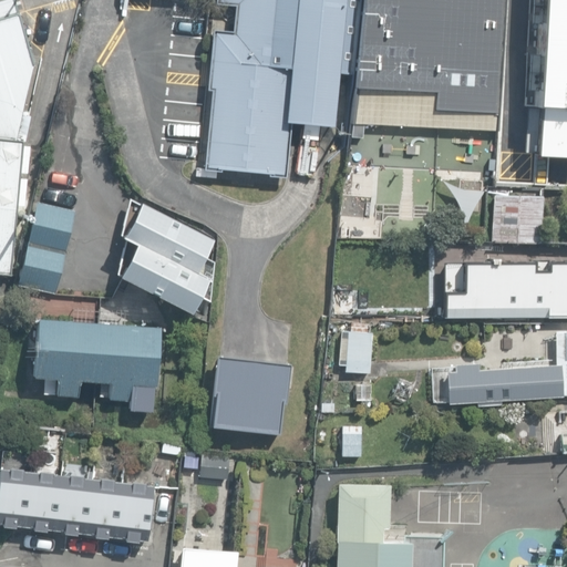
[(0,0),(0,136),(14,138),(32,63),(13,0),(0,0)]
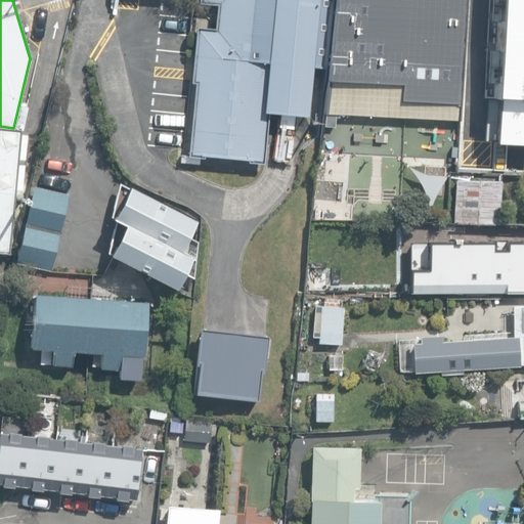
[(324,69),(331,0),(198,0),(198,3),(216,5),(214,30),(197,28),(190,83),(194,83),(187,157),(203,159),(203,155),(247,159),(247,162),(262,164),(267,113),(306,116),(311,68),(324,69)]
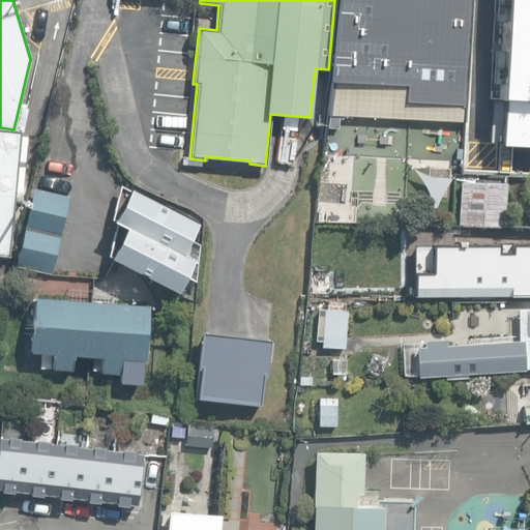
[(335,0),(328,79),(404,82),(403,98),(460,100),(466,0),(335,0)]
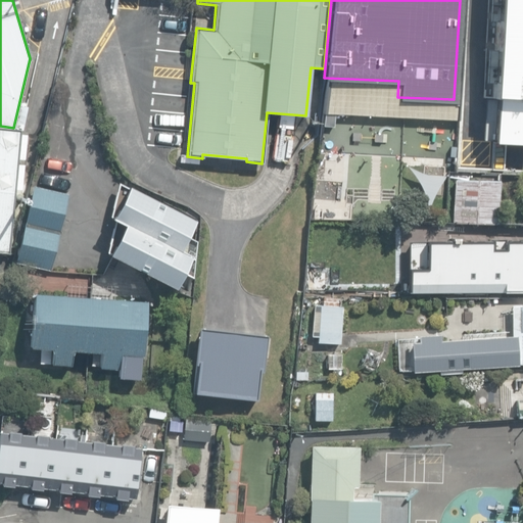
[(522,0),(500,0),(494,139),(522,139),(522,0)]
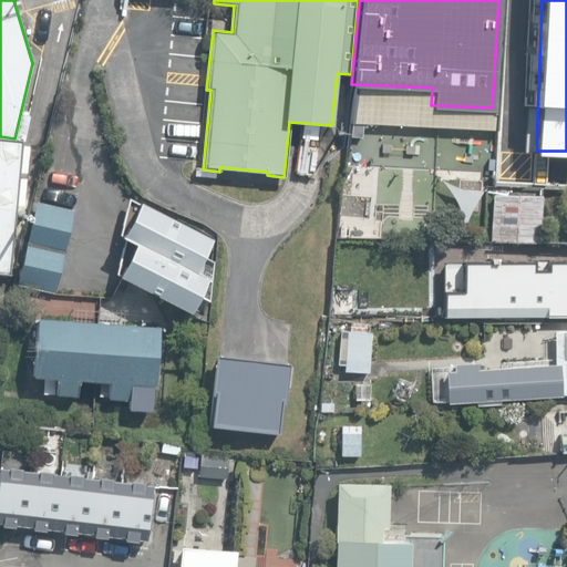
[(22,138),(14,138),(0,136),(0,272),(9,274),(22,138)]
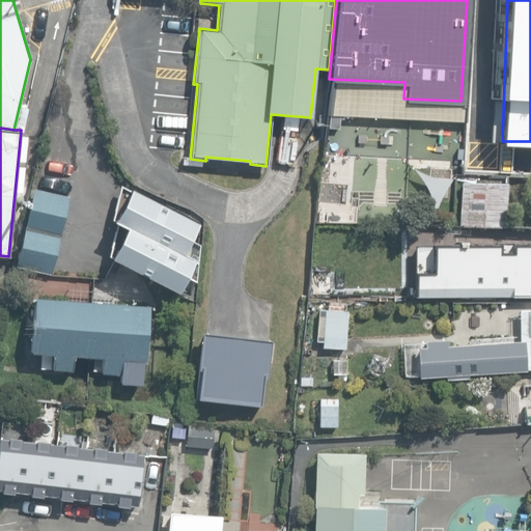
[(460,226),(505,227),(506,205),(513,205),(513,192),(507,192),(507,184),(462,182),(460,226)]
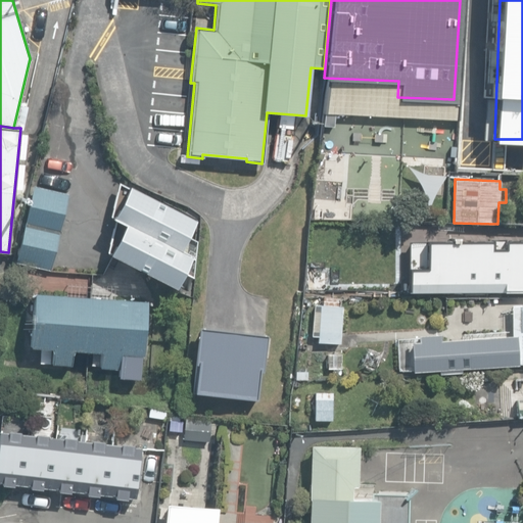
[(200,219),(122,184),(113,217),(117,220),(111,252),(182,293),(199,255),(187,249),(200,219)]
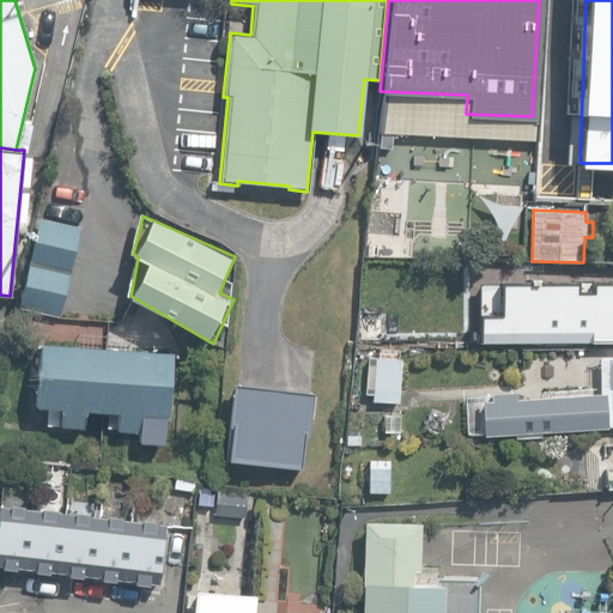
[(58,317),(80,228),(40,217),(17,308),(58,317)]
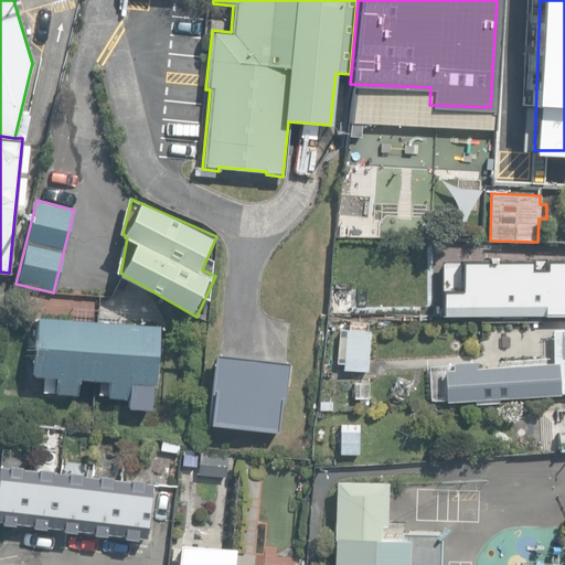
[(349,230),(376,231),(377,209),(350,208),(349,230)]
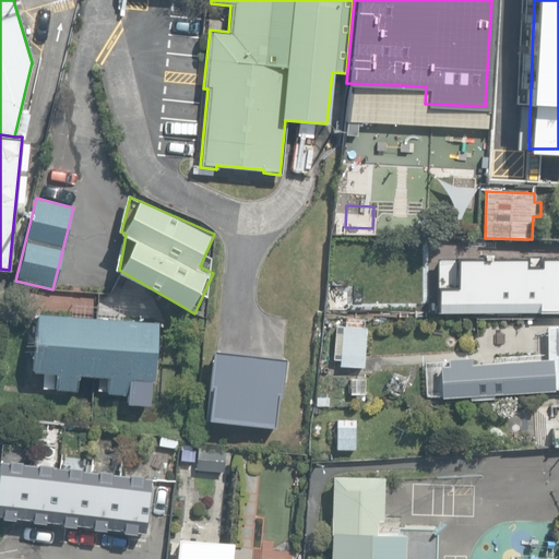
[(435,308),(558,307),(558,251),(536,252),(536,261),(523,261),(523,252),(454,252),(454,283),(435,283),(435,308)]
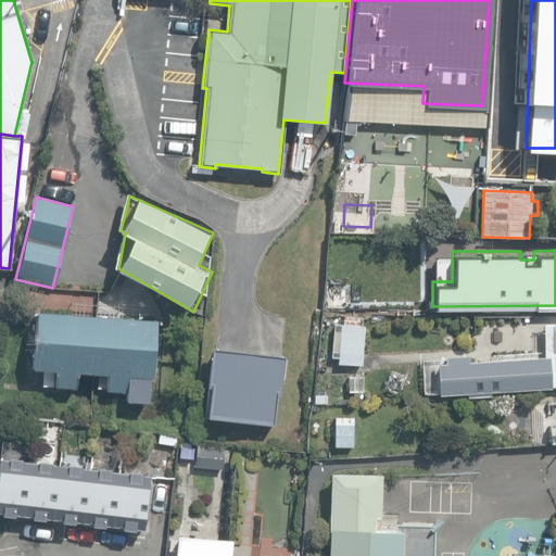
[(124,401),(148,403),(149,378),(151,378),(155,319),(36,312),(32,369),(54,371),(54,387),(75,388),(76,376),(78,376),(78,373),(98,374),(97,389),(105,389),(105,391),(125,392),(124,401)]
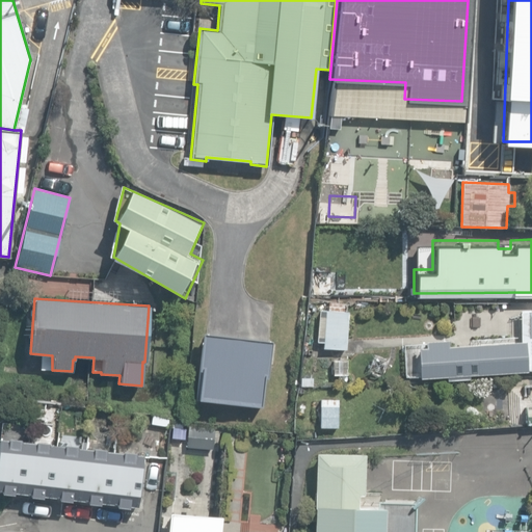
[(322,348),(345,349),(348,312),(344,312),(344,302),(329,302),(328,311),(324,311),(322,348)]
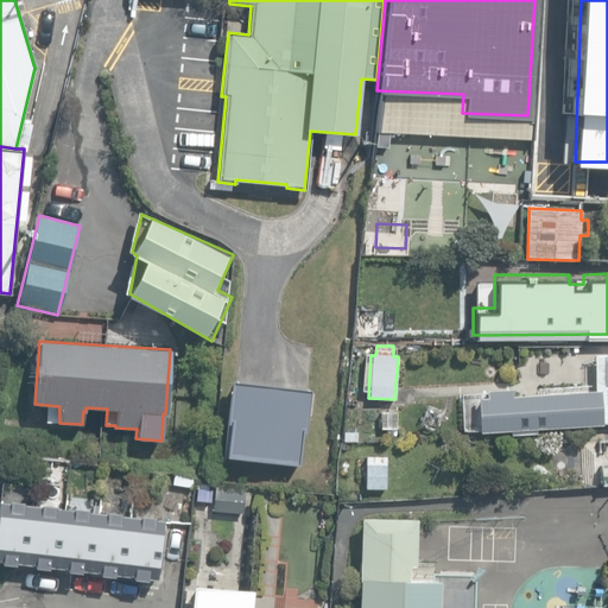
[(227,456),(298,464),(302,432),(304,432),(309,390),(232,381),(227,424),(230,424),(227,456)]
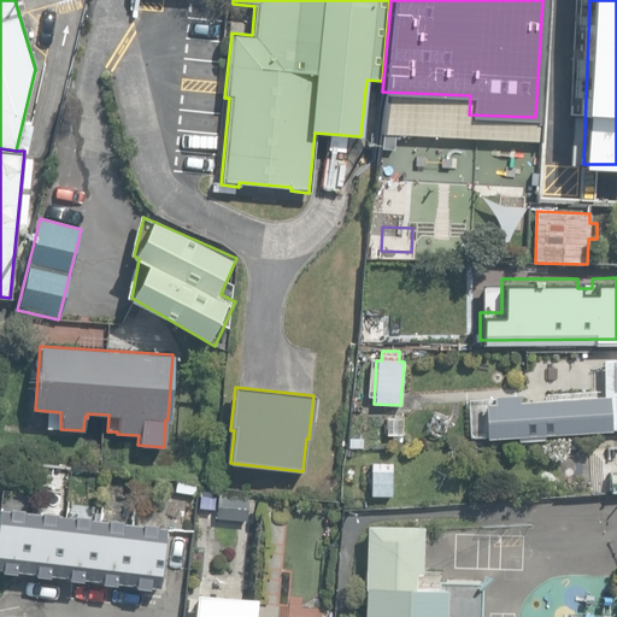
[(488,405),(491,440),(613,430),(611,397),(523,403),(523,395),(497,397),(498,405),(488,405)]
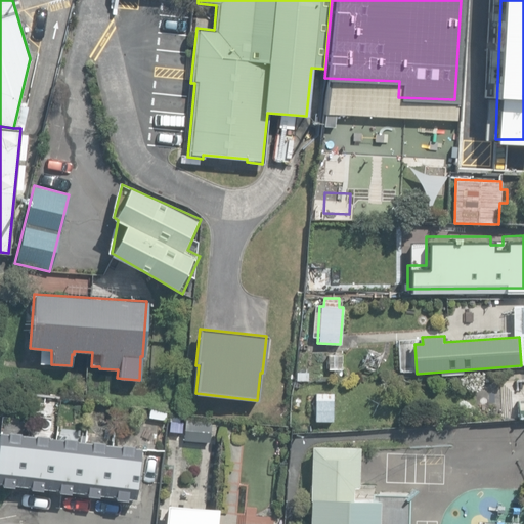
[(314,421),(332,422),(333,394),(315,393),(314,421)]
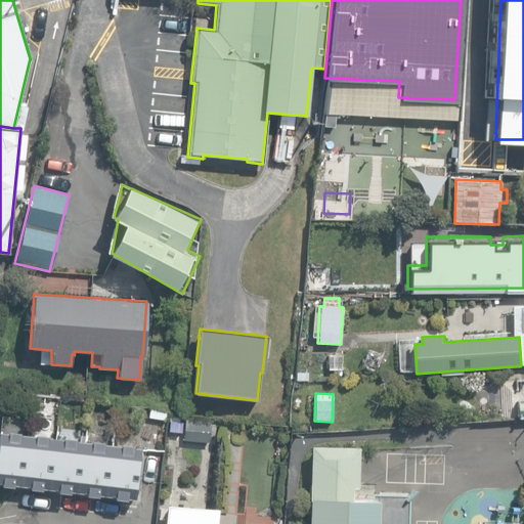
[(181,439),(218,443),(221,422),(183,418),(181,439)]
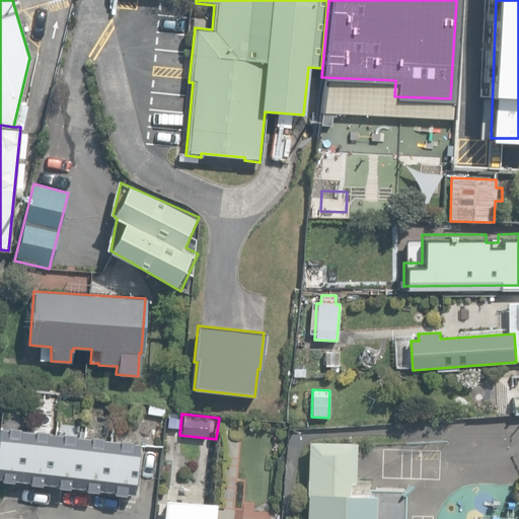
[(0,476),(133,494),(139,444),(0,428),(0,476)]
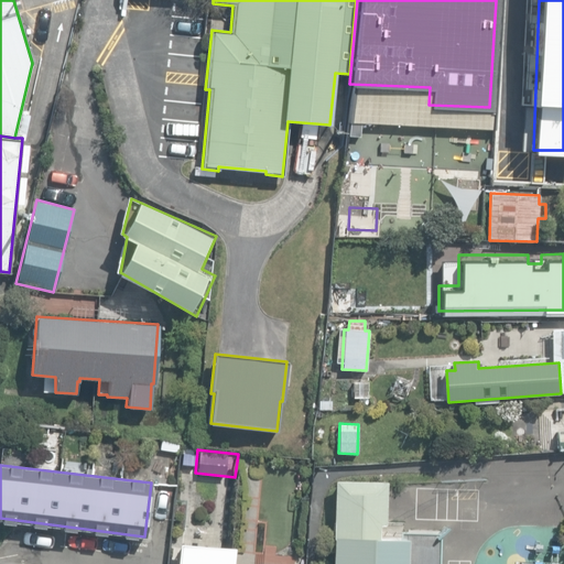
[(441,563),(442,533),(388,531),(389,479),(335,478),(332,563),(441,563)]
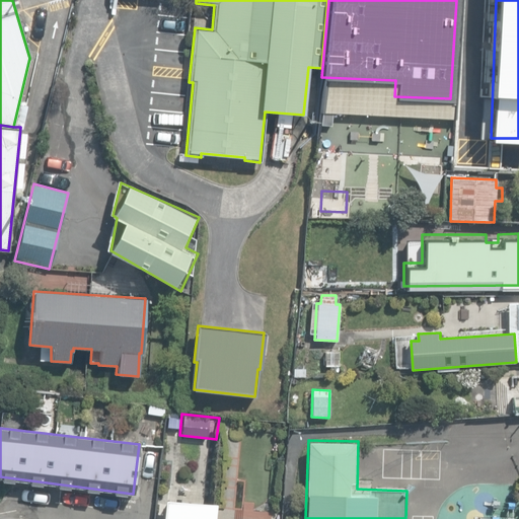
[(214,518),(216,505),(165,500),(162,518),(214,518)]
